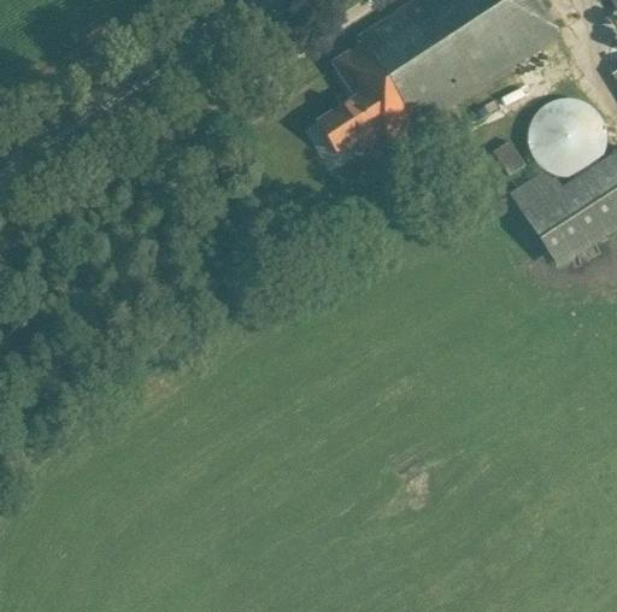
[(412,0),(356,37),(359,42),(415,127),(559,33),(539,0),(412,0)]
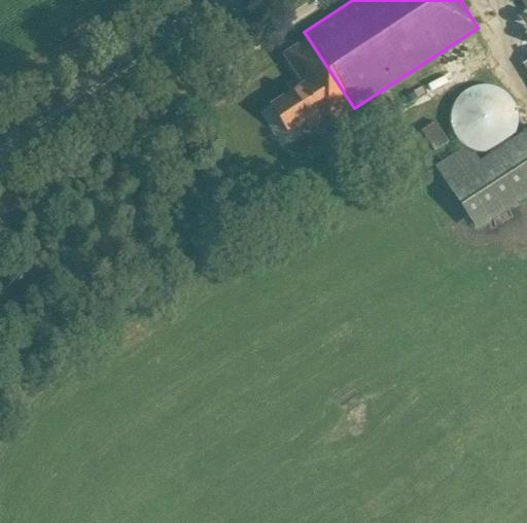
[(273,104),(288,128),(319,107),(330,124),(354,108),(307,36),(283,51),(304,83),(273,104)]
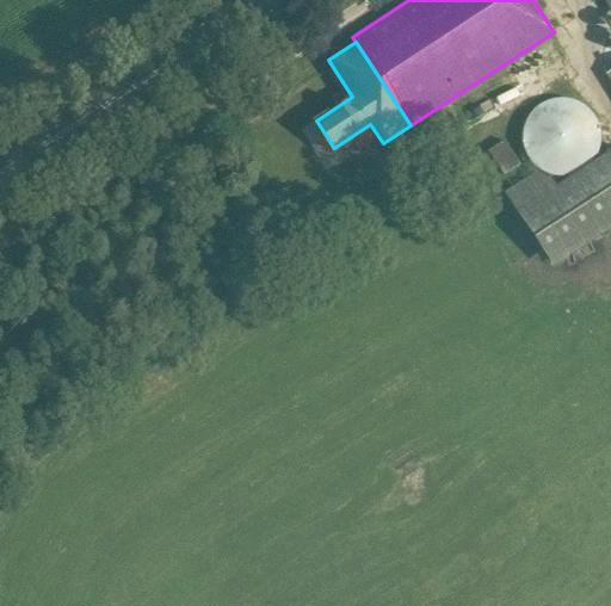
[(538,167),(547,171),(556,174),(573,172),(585,165),(591,159),(599,144),(599,130),(596,117),(586,106),(576,99),(565,96),(553,97),(543,100),(532,110),(526,119),(523,130),(524,142),(526,153),(534,162),(538,167)]
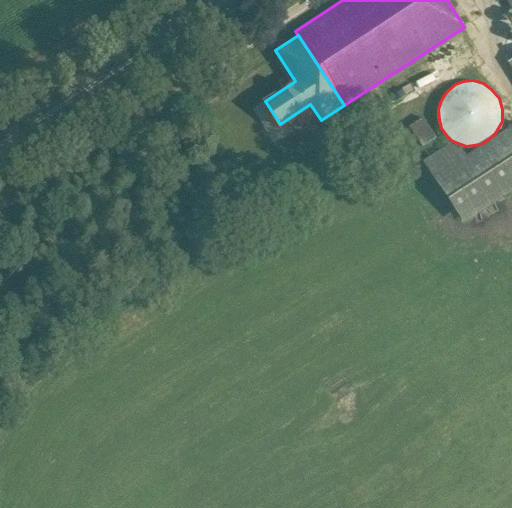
[(330,123),(344,143),(365,129),(350,108),(330,123)]
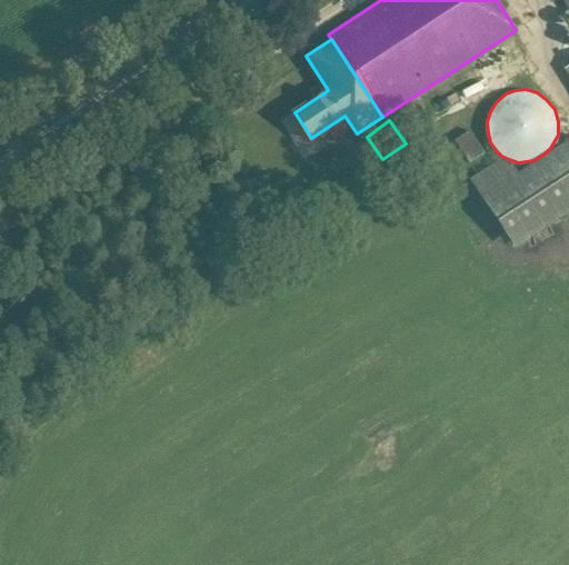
[(455,138),(467,160),(483,151),(470,129),(455,138)]
